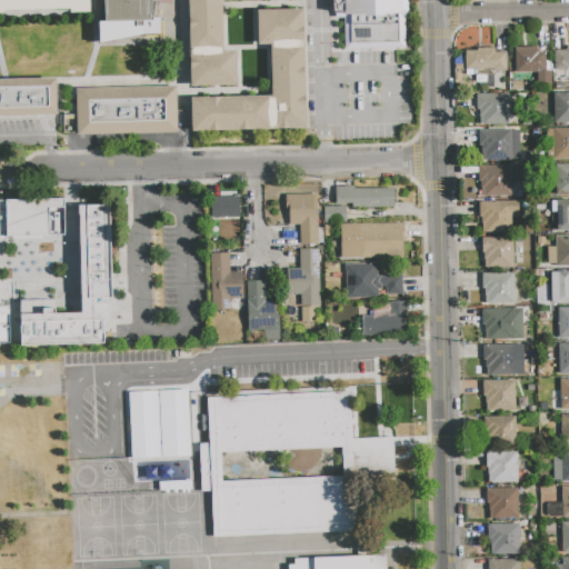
[(0,0),(0,11),(93,10),(92,0),(0,0)]
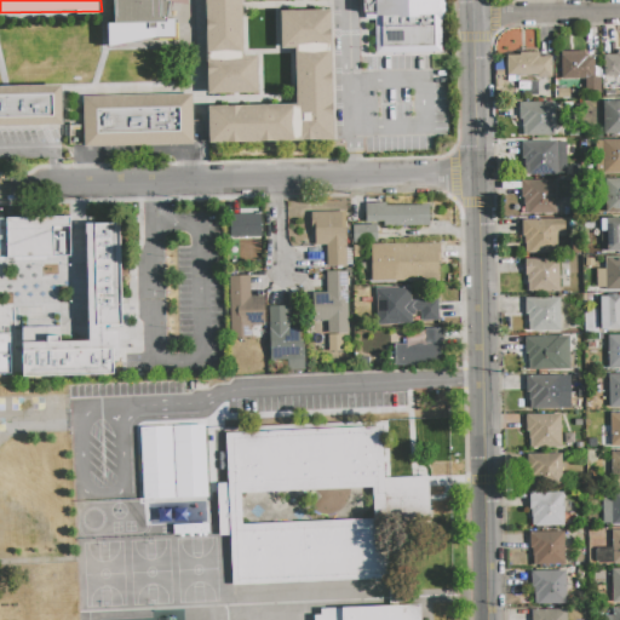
[(108,0),(109,53),(178,52),(177,0),(108,0)]
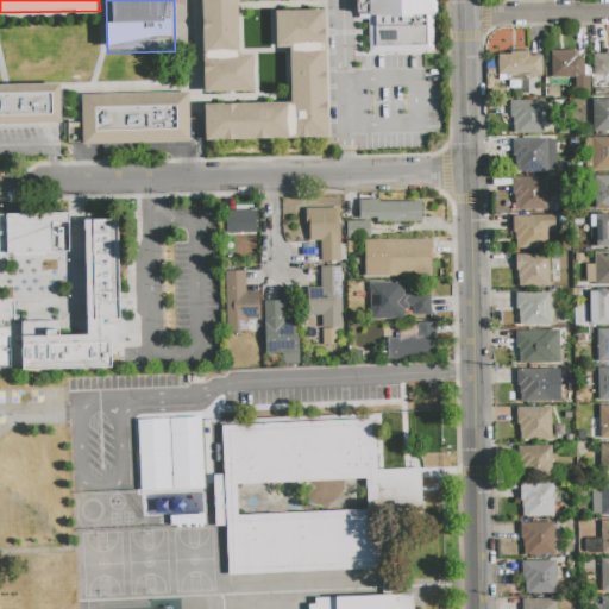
[(258,93),(257,55),(243,55),(240,1),(283,0),(200,0),(203,94),(258,93)]
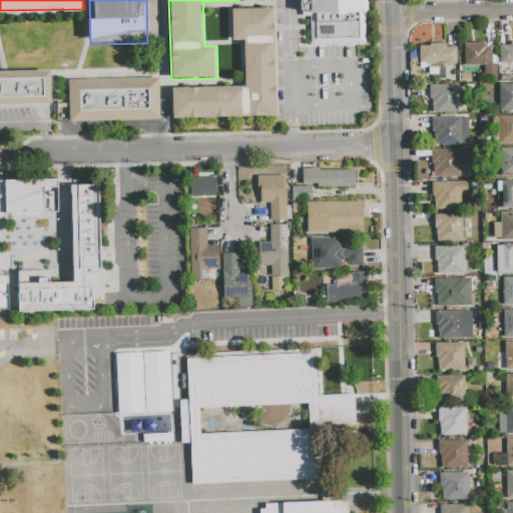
[(368,0),(369,16),(365,16),(366,42),(311,44),(310,16),(301,16),(300,0),(368,0)]
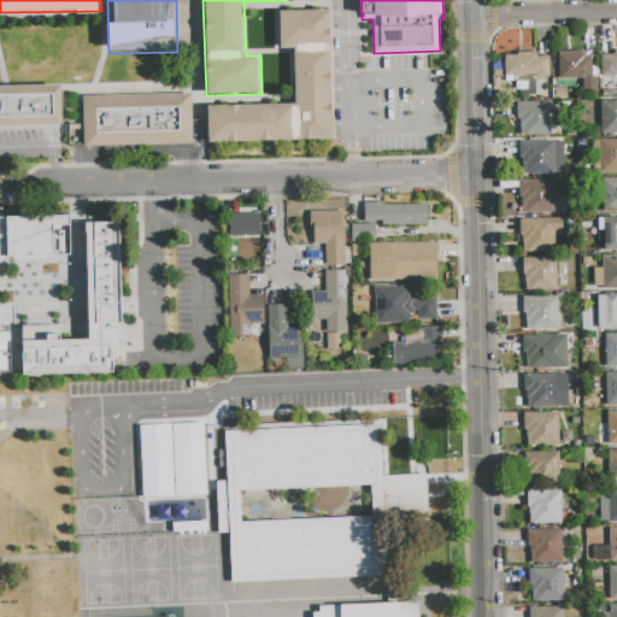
[(207,105),(299,103),(297,47),(280,47),(278,11),(329,10),(333,144),(209,147),(207,105)]
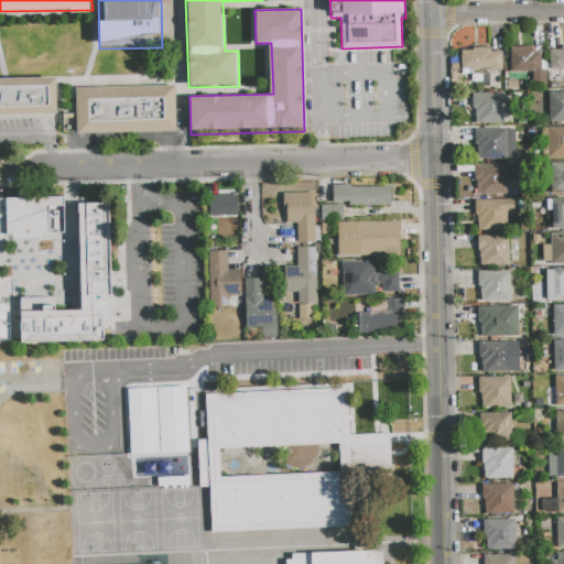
[(549,51),(561,50),(561,49),(561,45),(563,45),(563,66),(563,67),(563,71),(549,71),(549,51)]
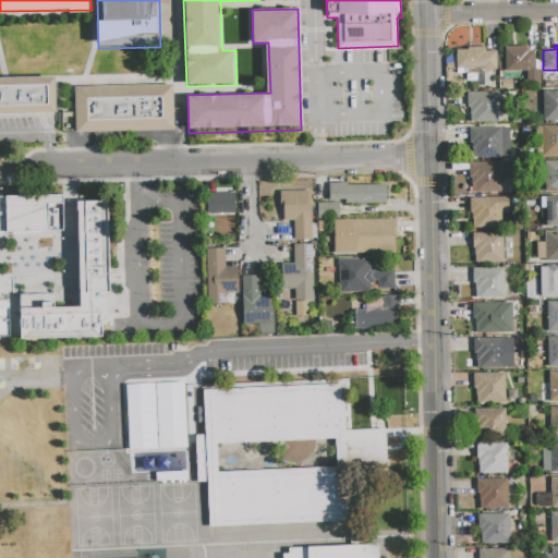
[(535,72),(506,73),(505,49),(512,49),(512,47),(526,46),(526,49),(528,49),(528,51),(534,51),(535,72)]
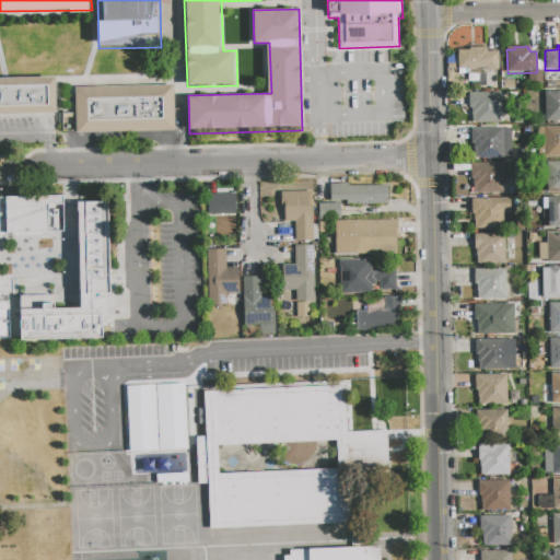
[(457,50),(469,50),(469,47),(486,47),(486,50),(487,50),(487,51),(498,51),(498,71),(483,71),(483,69),(457,70),(457,50)]
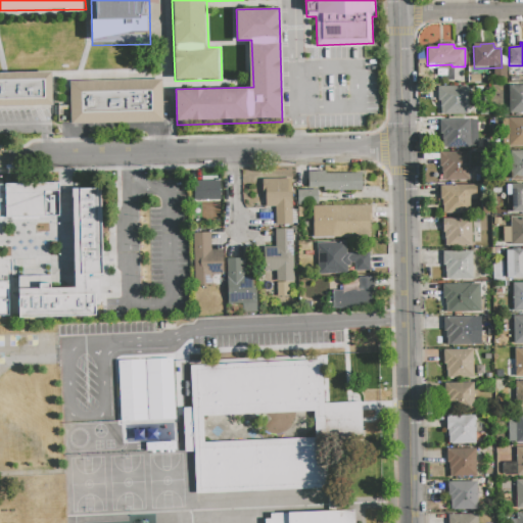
[(0,73),(53,72),(54,108),(0,109),(0,73)]
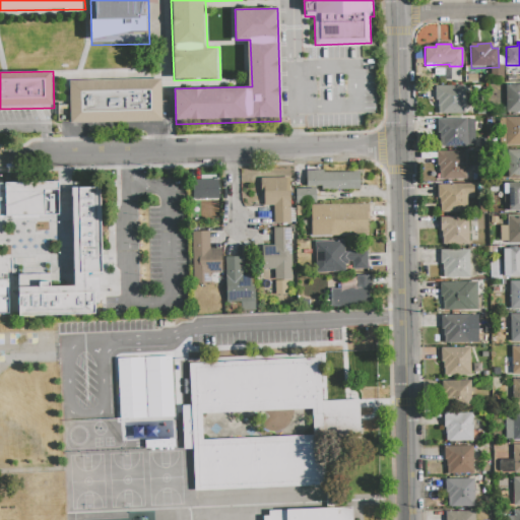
[(466,81),(466,73),(476,73),(477,81),(466,81)]
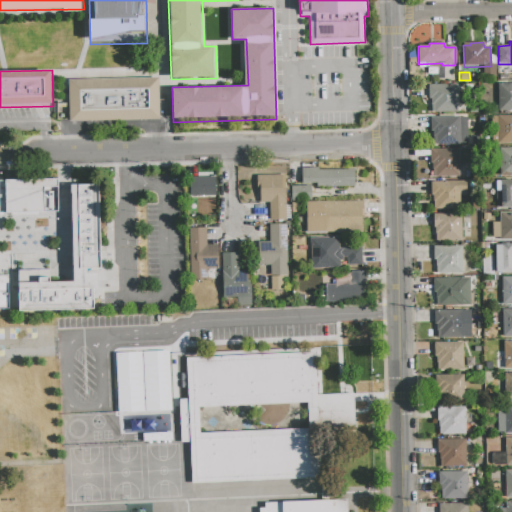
[(70,80),(160,78),(161,120),(71,122),(70,80)]
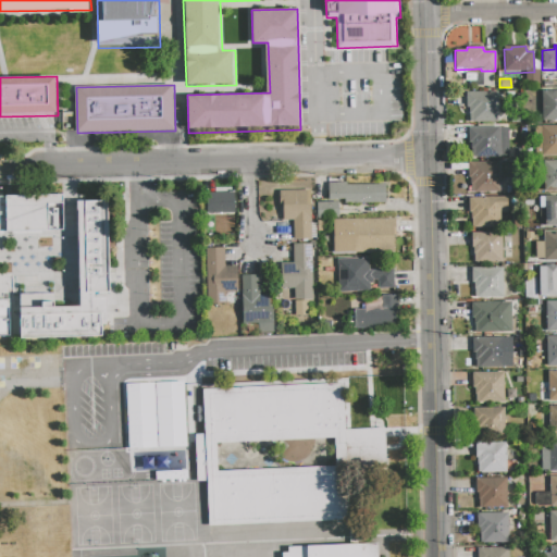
[(542,90),(556,90),(556,120),(542,121),(542,90)]
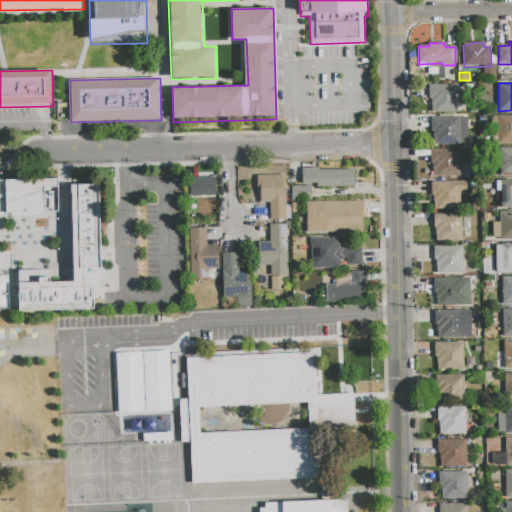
[(428,84),(457,84),(458,113),(431,113),(431,104),(431,98),(429,98),(428,84)]
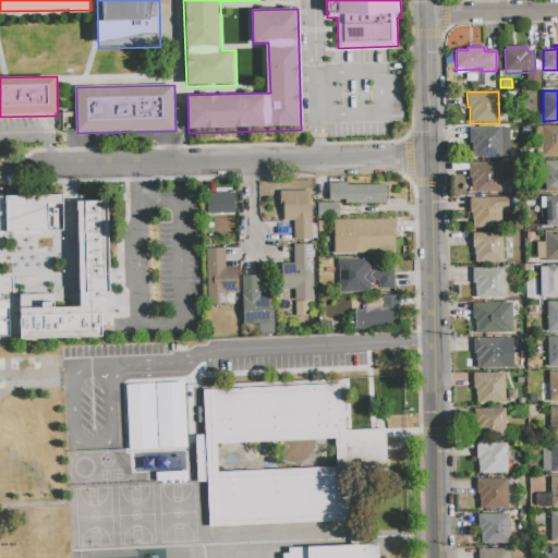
[(533,124),(533,116),(542,114),(542,124),(533,124)]
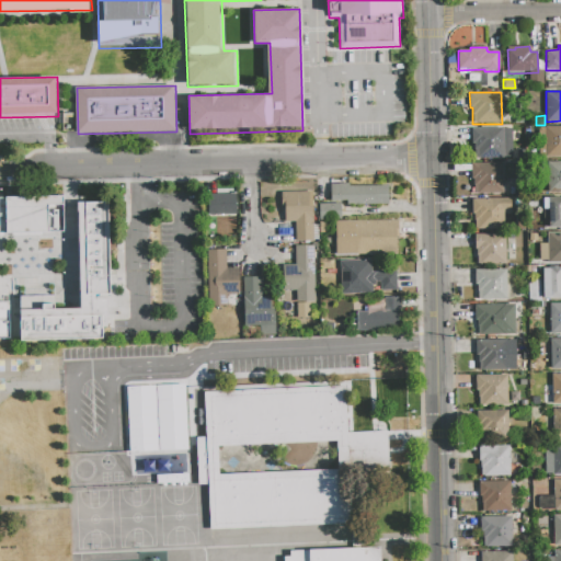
[(545,127),(560,126),(560,157),(546,158),(545,127)]
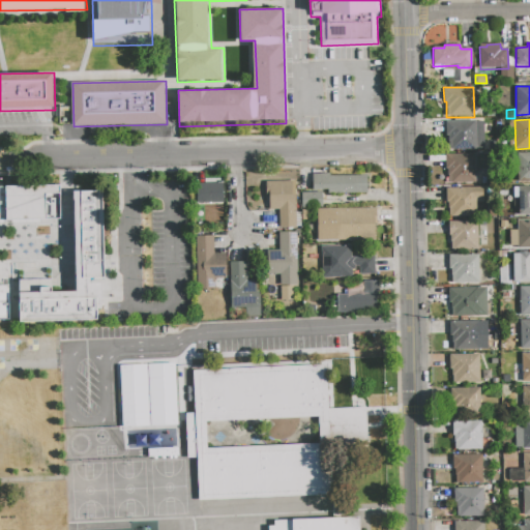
[(445,121),(475,121),(476,149),(449,150),(449,142),(448,142),(447,136),(445,136),(445,121)]
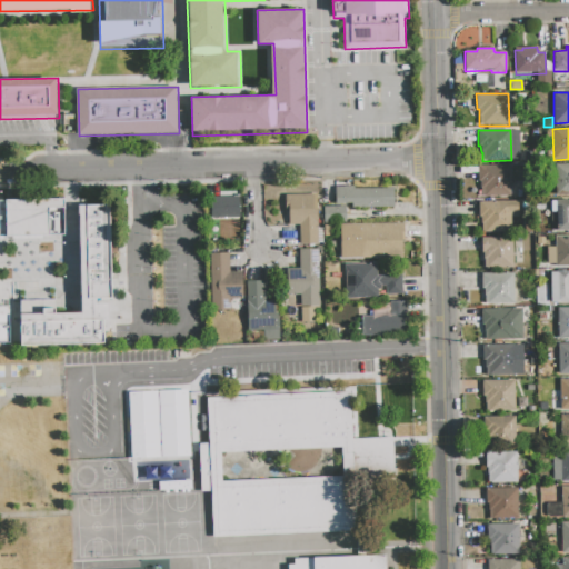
[(519,150),(531,149),(531,161),(520,162),(519,150)]
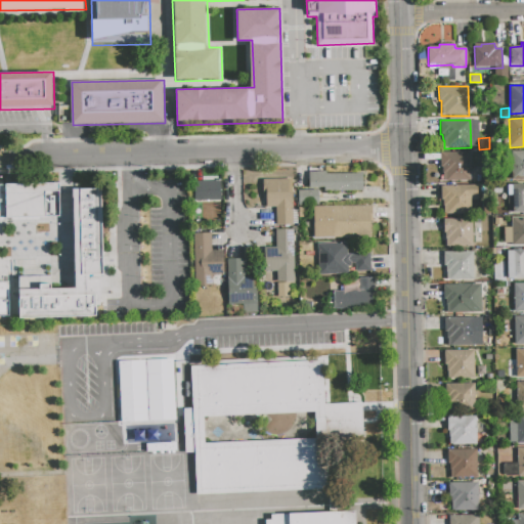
[(511,151),(523,151),(523,179),(512,180),(511,151)]
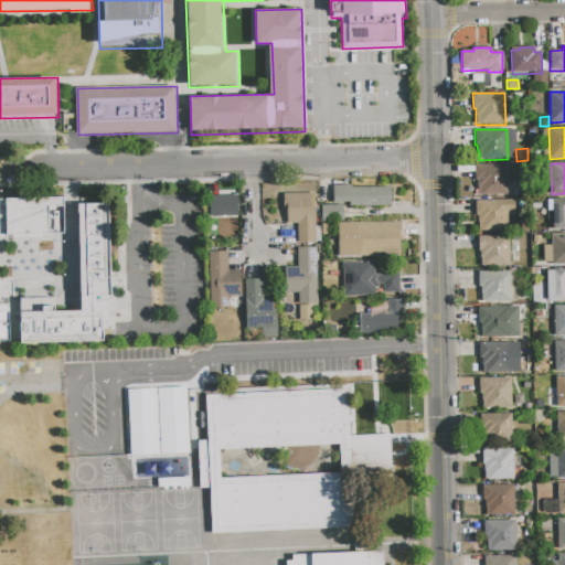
[(475,164),(507,164),(507,195),(478,195),(478,187),(477,187),(477,180),(475,180),(475,164)]
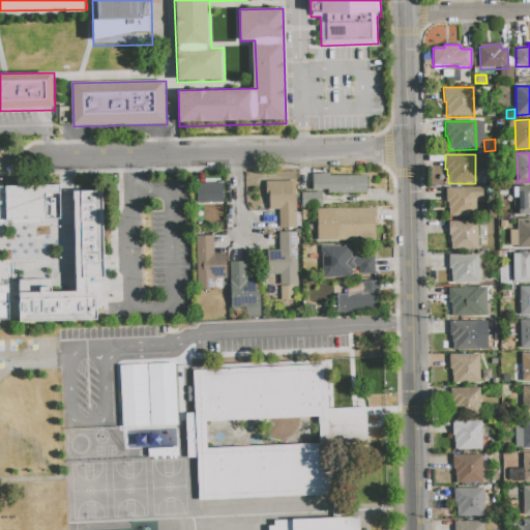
[(366,175),(367,192),(328,193),(327,190),(313,190),(312,174),(329,174),(329,176),(366,175)]
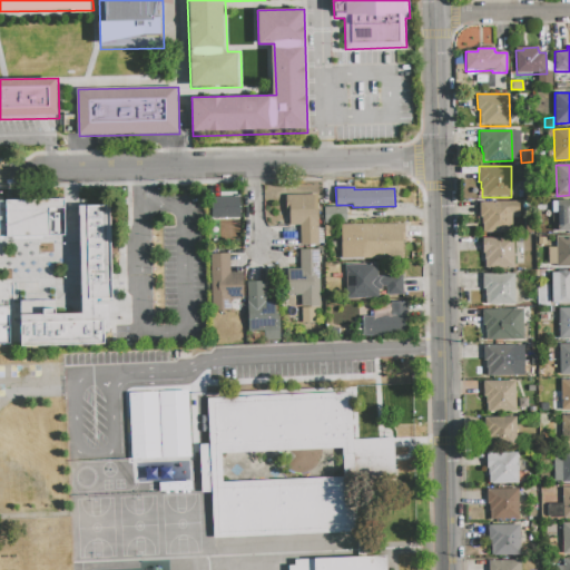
[(286,195),(317,195),(318,245),(300,246),(300,226),(290,226),(288,214),(286,214),(286,195)]
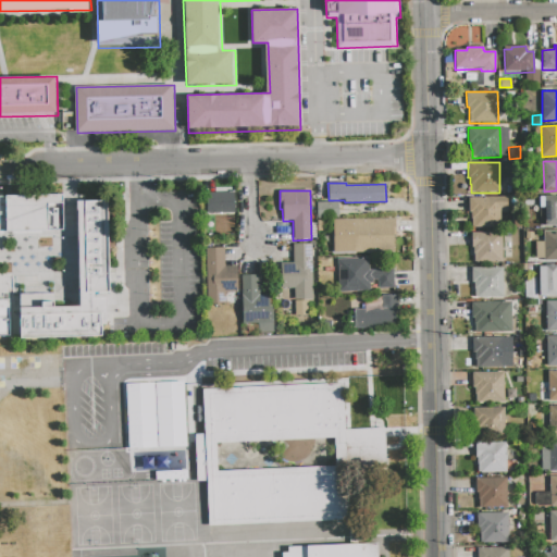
[(207,193),(234,193),(234,213),(207,213),(207,193)]
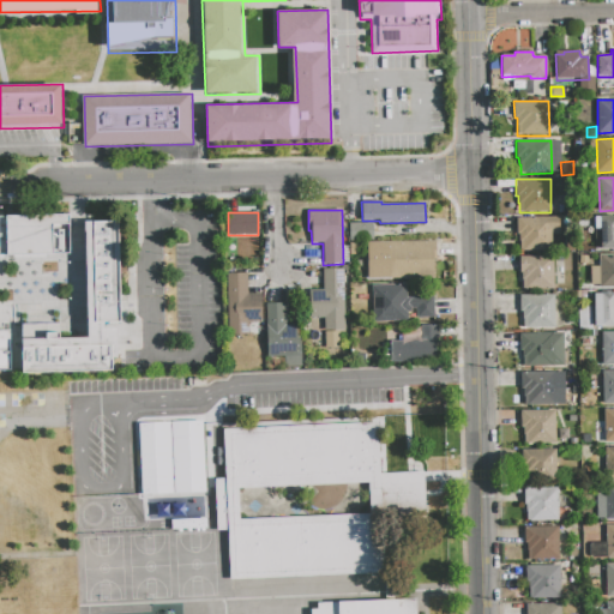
[(0,216),(70,215),(71,253),(48,254),(48,258),(0,259),(0,216)]
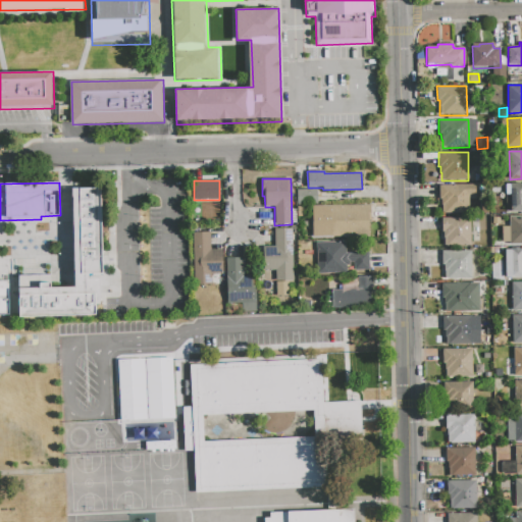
[(510,184),(521,184),(521,211),(511,212),(510,184)]
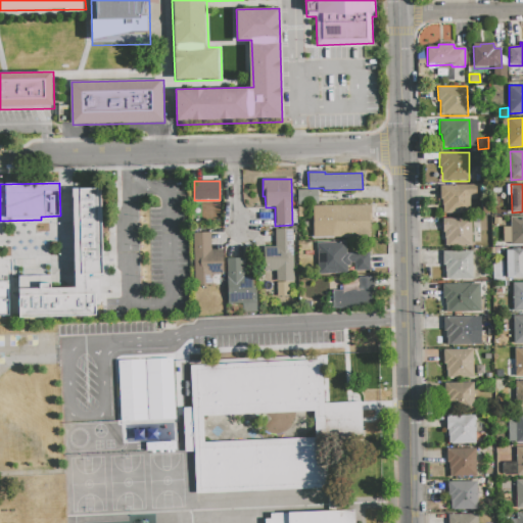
[(439,186),(477,185),(478,199),(470,199),(470,212),(443,214),(442,206),(442,200),(440,200),(439,186)]
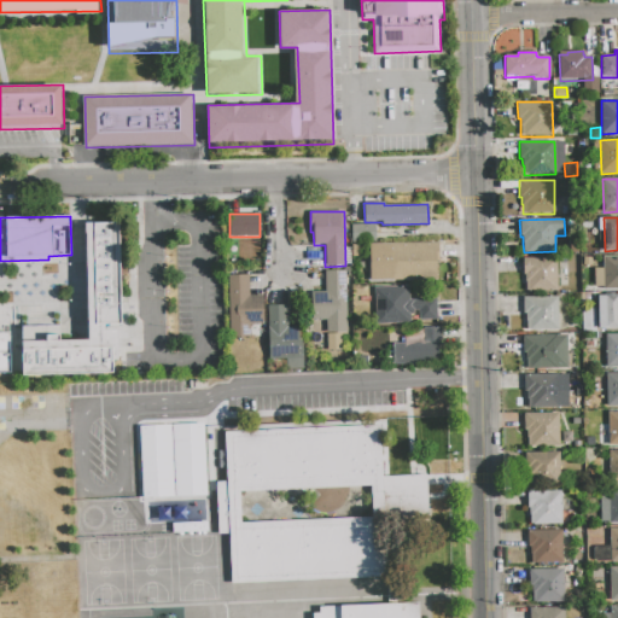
[(86,222),(118,221),(121,325),(104,326),(104,330),(117,330),(117,362),(114,362),(114,372),(104,373),(36,375),(36,377),(21,377),(19,355),(23,355),(22,342),(88,340),(86,222)]
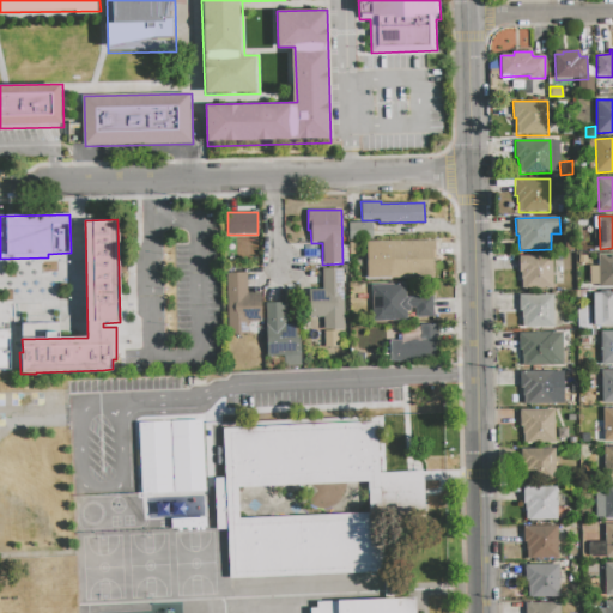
[(349,223),(372,223),(374,240),(350,241),(349,223)]
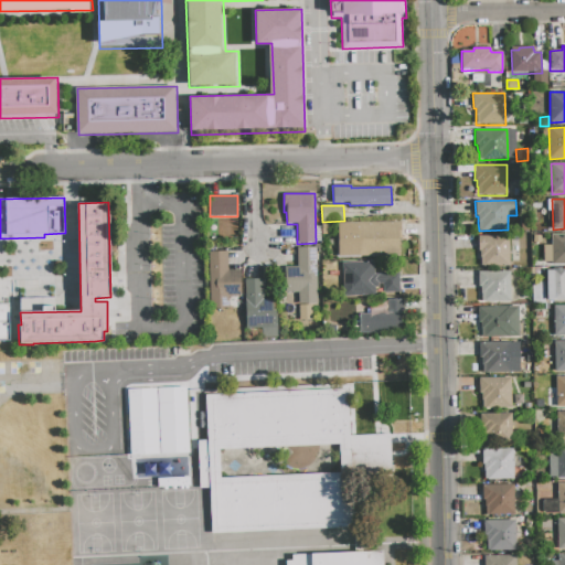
[(356,223),(401,222),(401,231),(400,231),(400,255),(358,256),(356,223)]
